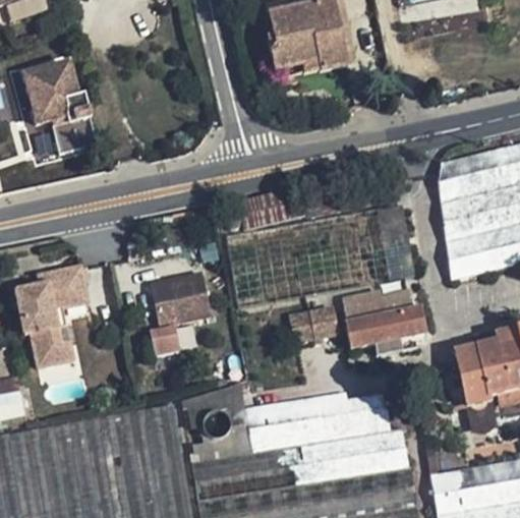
[(325,0),(267,13),(272,37),(266,38),(273,70),(300,65),(302,75),(344,66),(329,0),(325,0)]
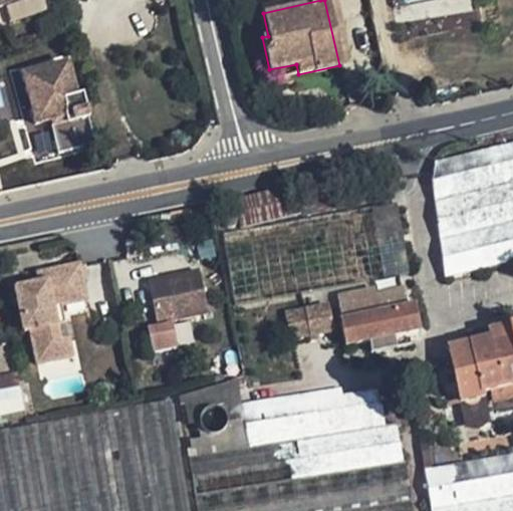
[(64,62),(21,74),(34,122),(49,117),(57,151),(94,141),(84,105),(83,105),(80,92),(73,94),(64,62)]
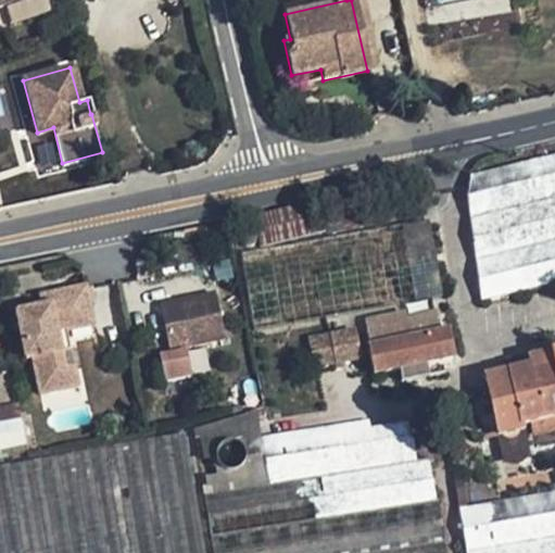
[(554,152),(469,174),(469,216),(476,258),(554,237),(554,152)]
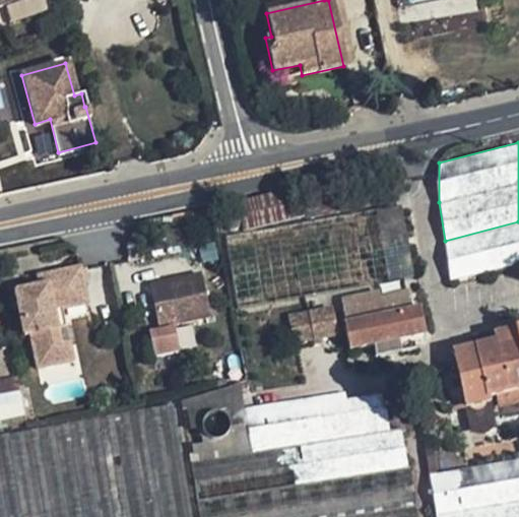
[(336,182),(272,198),(267,197),(262,197),(257,199),(254,203),(242,206),(248,232),(249,236),(307,220),(343,212),(336,182)]
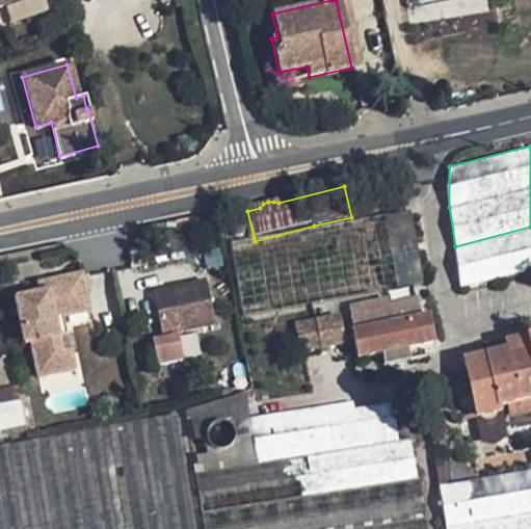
[(229,242),(244,313),(340,296),(422,281),(409,209),(314,226),(255,241),(254,237),(229,242)]
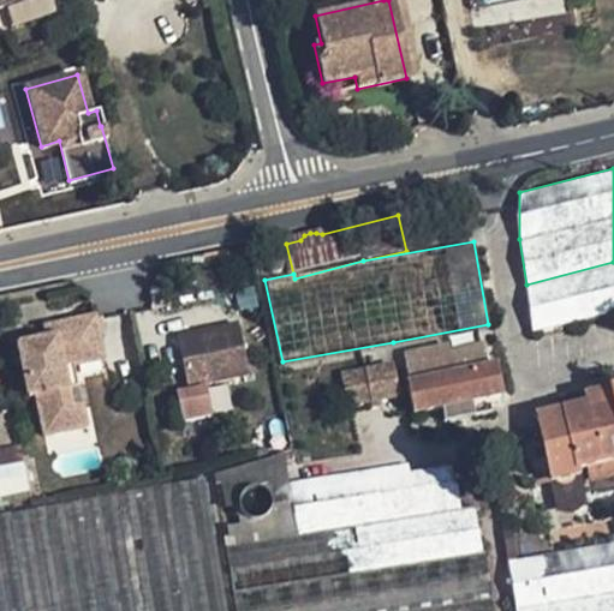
[(613,268),(531,288),(538,329),(613,312),(613,268)]
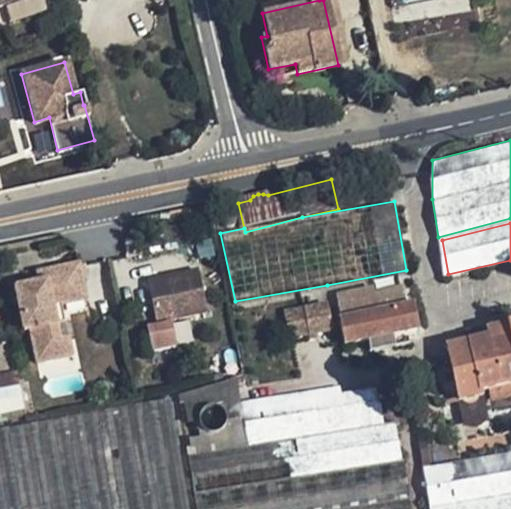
[(61,307),(86,302),(79,268),(44,274),(46,285),(38,286),(15,291),(24,333),(31,331),(37,365),(63,360),(59,341),(56,327),(53,309),(61,307)]
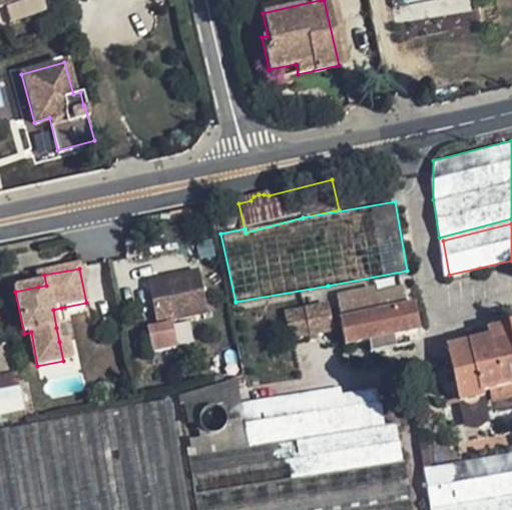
[(36,277),(38,287),(46,286),(44,275),(36,277)]
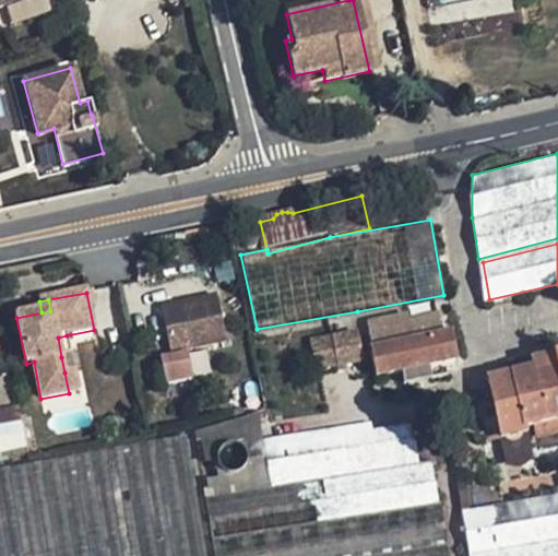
[(220,299),(164,311),(171,351),(227,340),(220,299)]
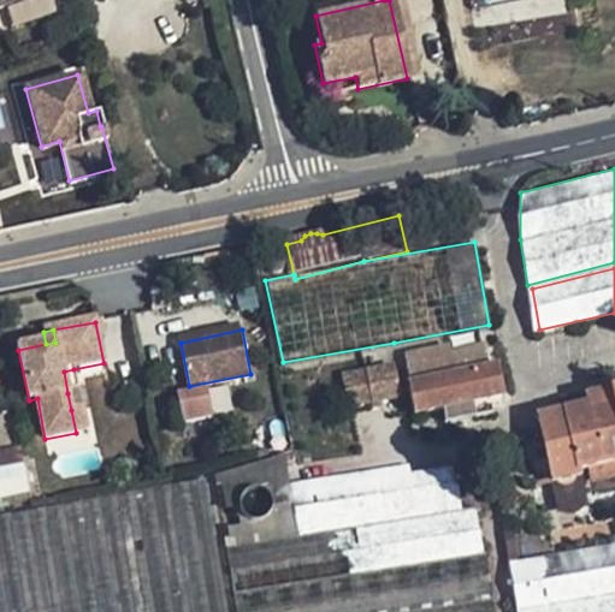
[(501,364),(496,342),(408,360),(413,384),(419,414),(444,408),(473,403),(507,396),(501,364)]
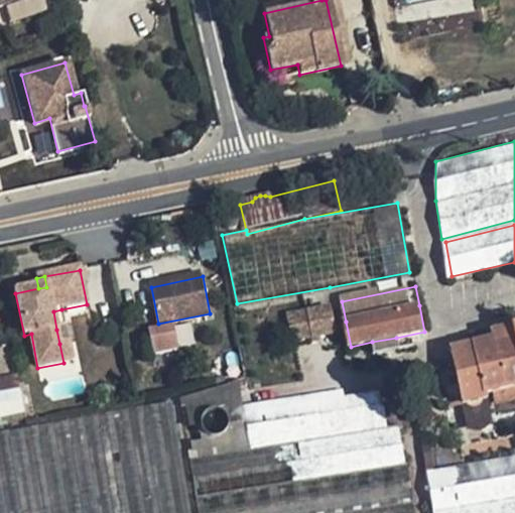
[(338,324),(333,304),(302,311),(307,332),(338,324)]
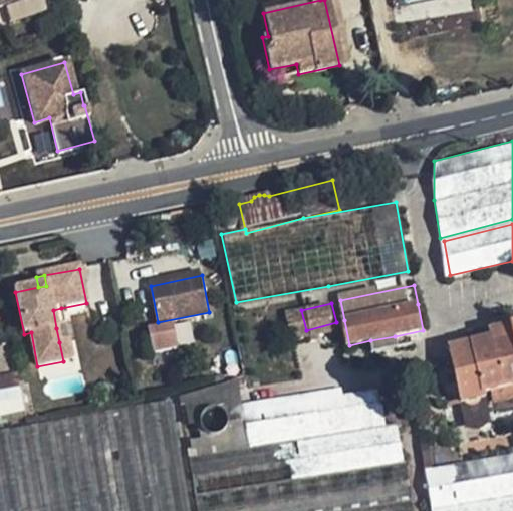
[(65,326),(61,308),(53,310),(56,328),(65,326)]
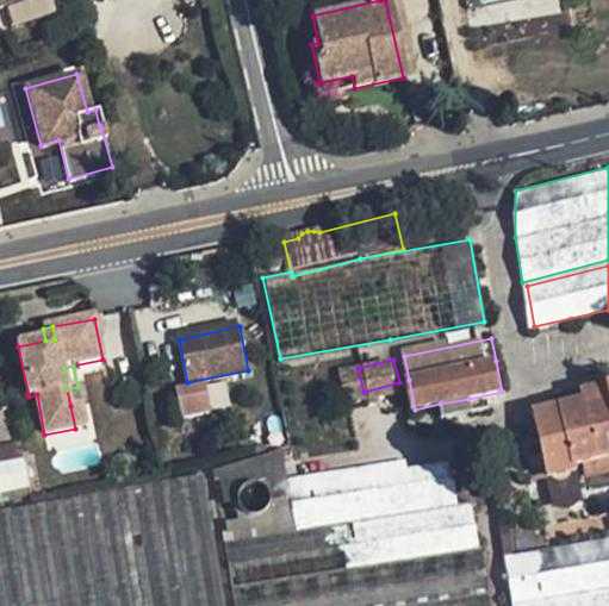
[(554,474),(580,468),(580,461),(589,460),(608,455),(608,382),(585,388),(588,397),(566,403),(539,410),(554,474)]
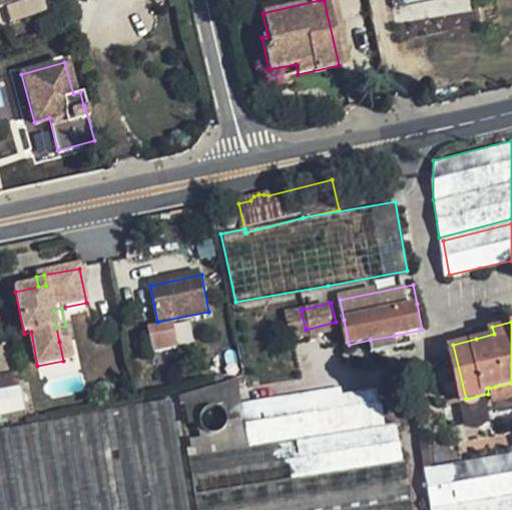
[(473,326),(476,339),(494,334),(492,327),(491,322),(473,326)]
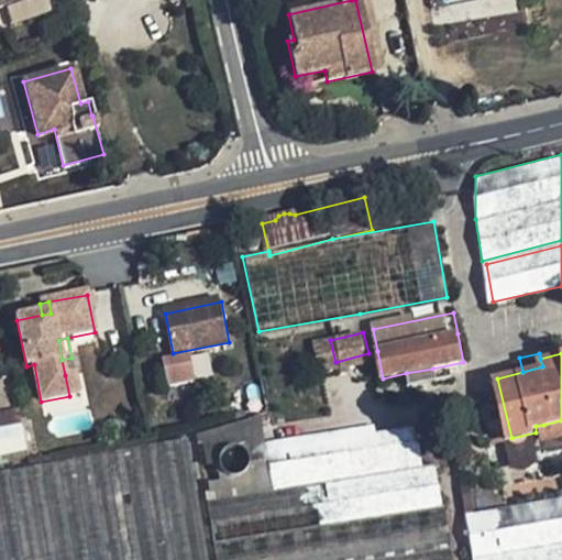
[(432,369),(406,373),(408,384),(434,379),(432,369)]
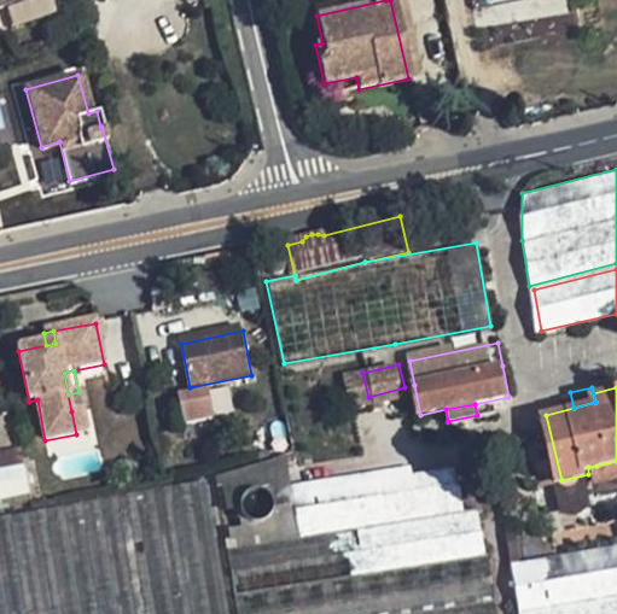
[(71,411),(76,434),(87,432),(82,410),(71,411)]
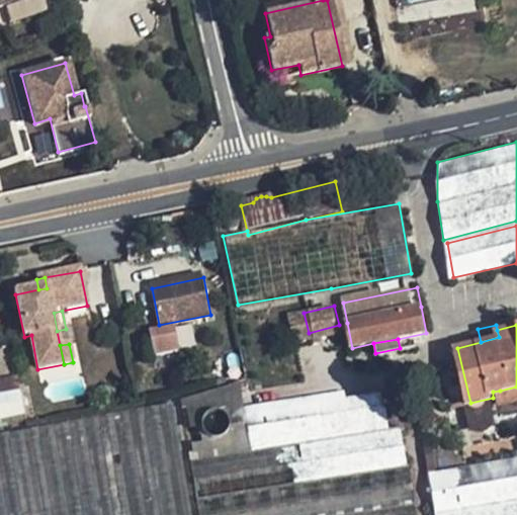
[(0,421),(24,416),(17,381),(0,384),(0,421)]
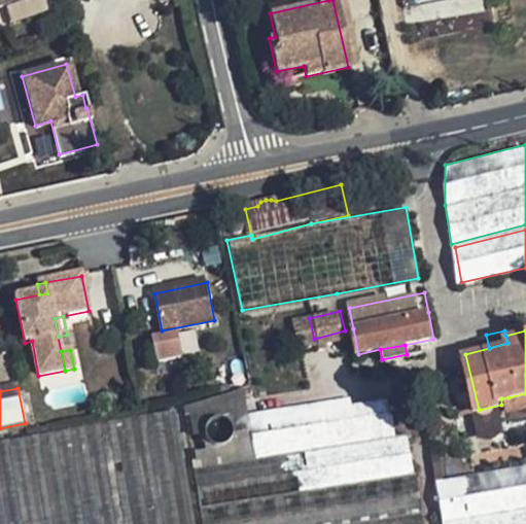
[(208,523),(424,523),(417,476),(404,390),(358,397),(251,417),(256,453),(200,464),(208,523)]
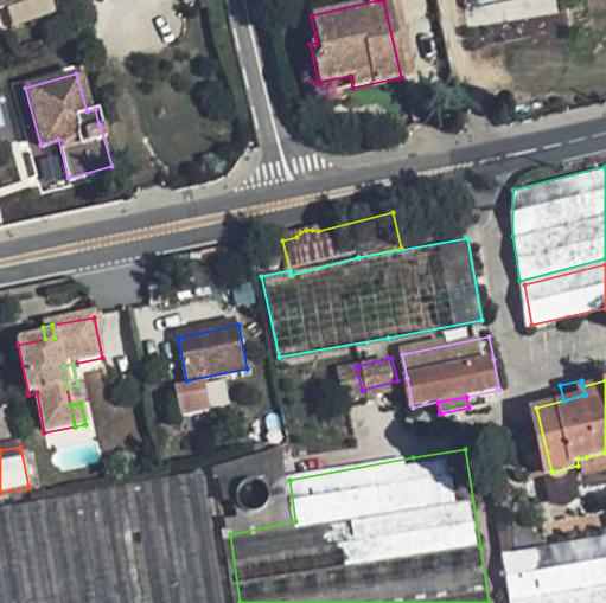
[(605,453),(586,457),(589,472),(605,467),(605,453)]
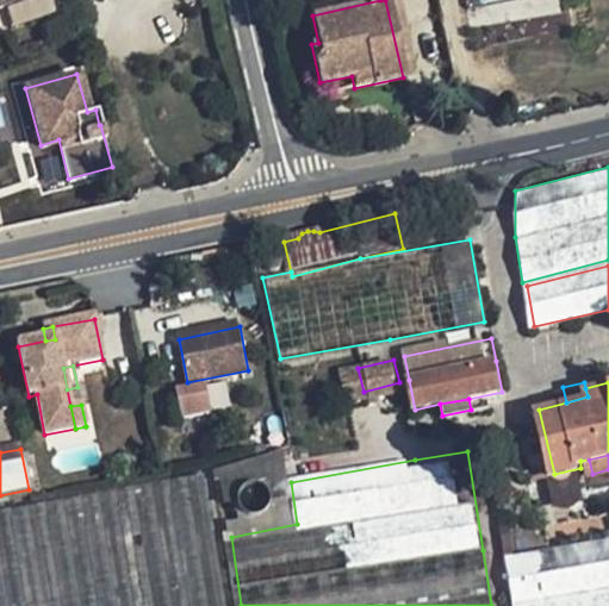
[(0,605),(228,605),(207,474),(0,510),(0,605)]
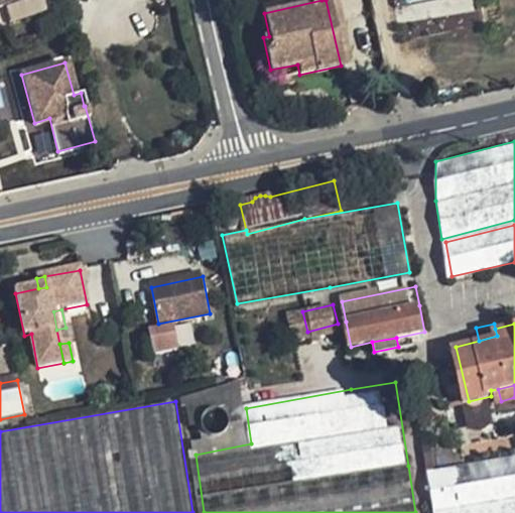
[(514,512),(514,446),(424,463),(432,512),(514,512)]
